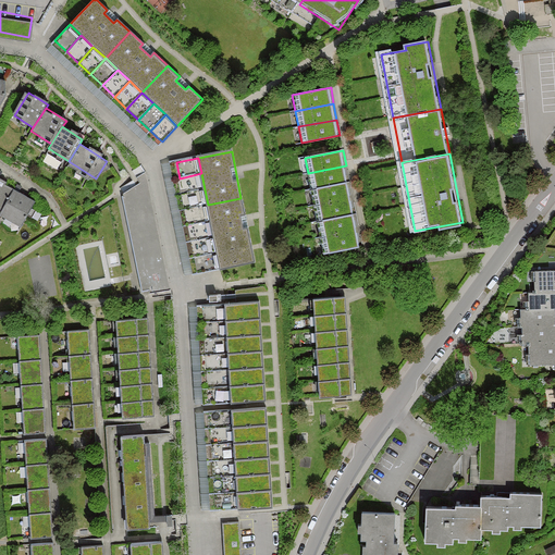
[(311,189),(349,182),(346,165),(308,173),(311,189)]
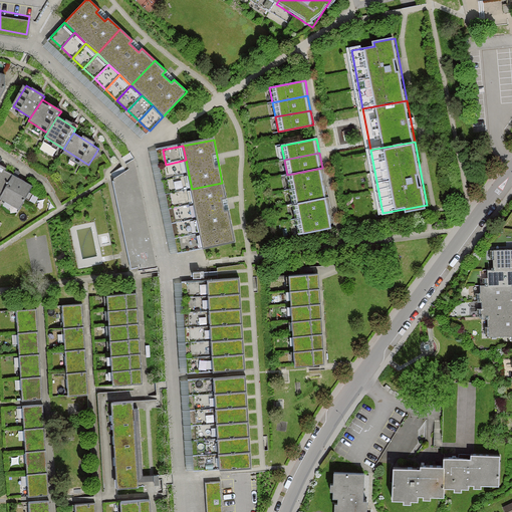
[(166,165),(168,179),(189,175),(186,160),(166,165)]
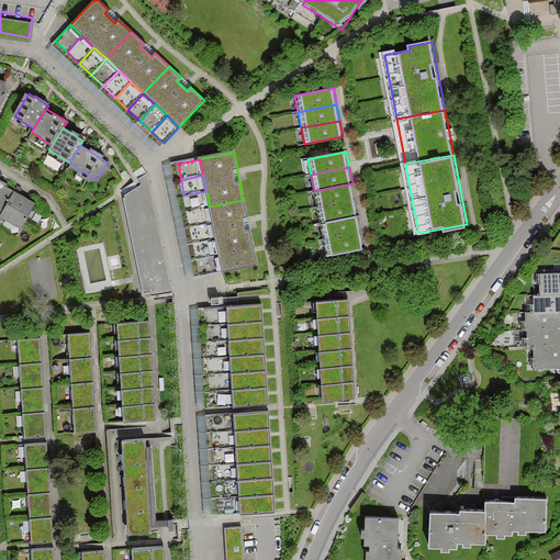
[(13,192),(0,183),(0,210),(2,211),(13,192)]
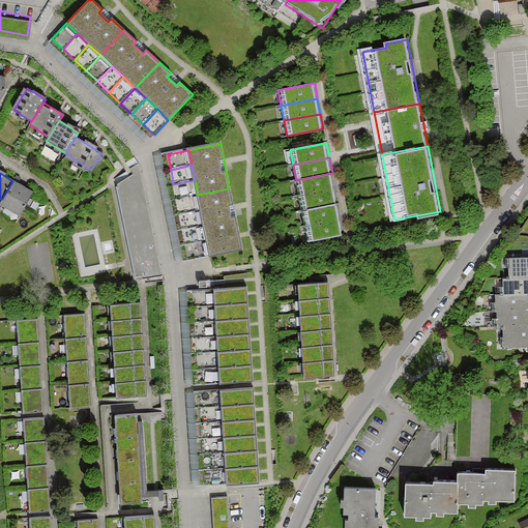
[(298,195),(335,188),(332,173),(296,180),(298,195)]
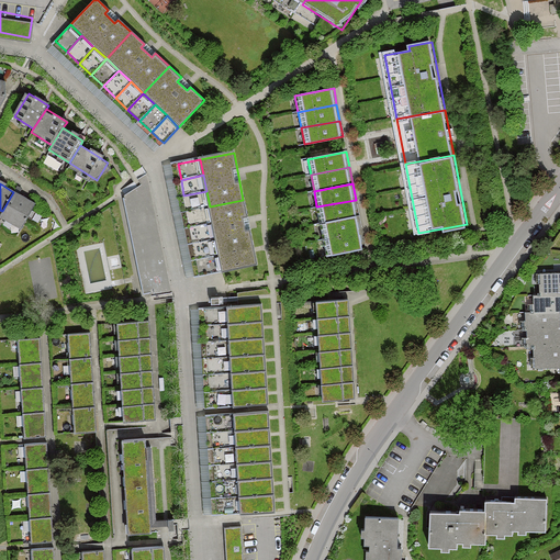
[(183,196),(187,211),(210,206),(206,191),(183,196)]
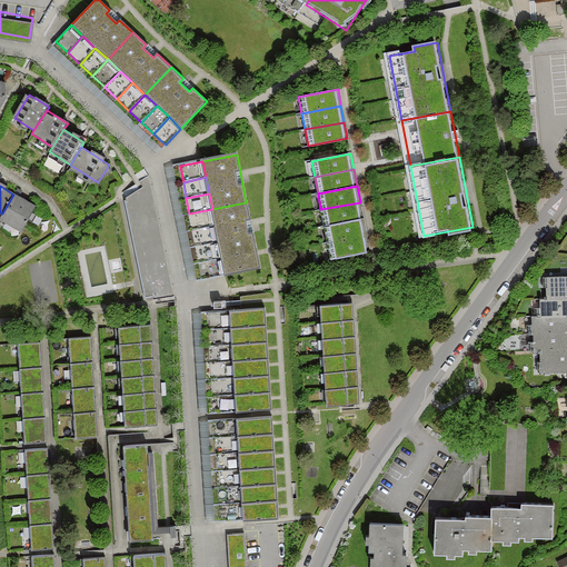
[(33,206),(13,195),(2,214),(0,219),(20,230),(33,206)]
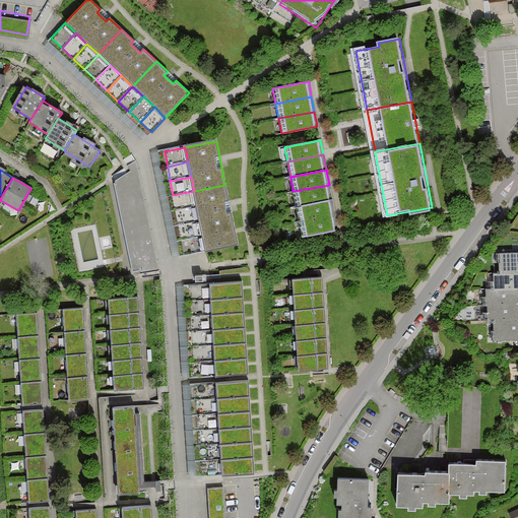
[(202,234),(234,228),(224,185),(194,191),(197,205),(199,219),(202,234)]
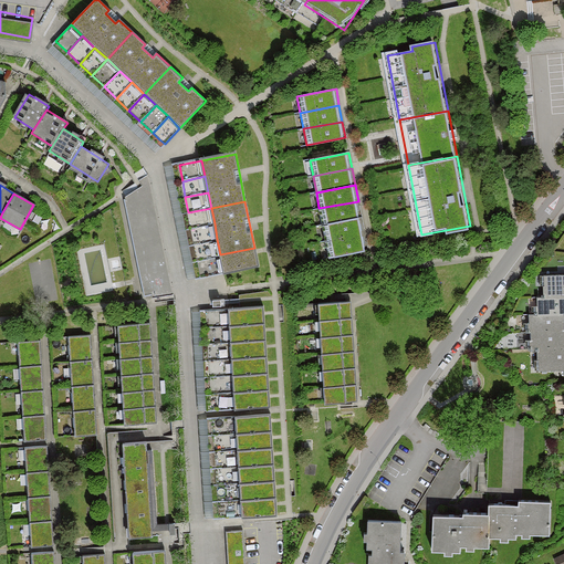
[(319,208),(322,225),(361,217),(358,201),(319,208)]
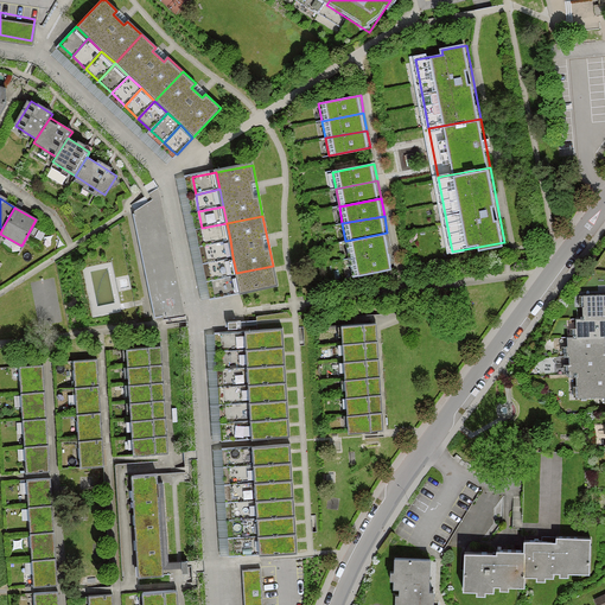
[(202,228),(205,244),(230,240),(227,223),(202,228)]
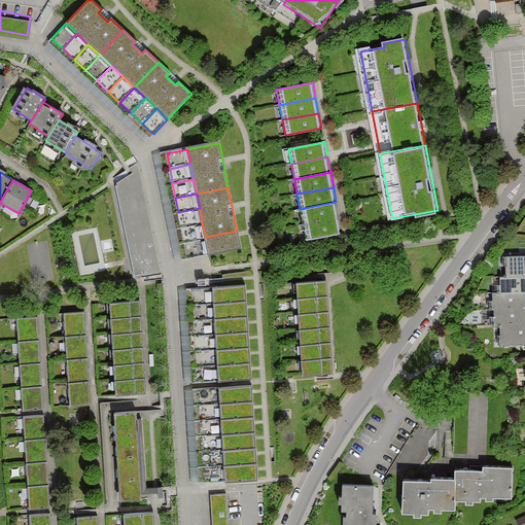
[(303,224),(339,217),(336,202),(300,209),(303,224)]
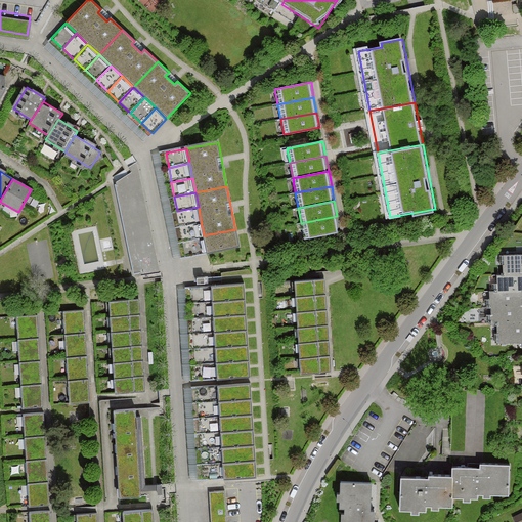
[(177,211),(180,225),(201,221),(199,207),(177,211)]
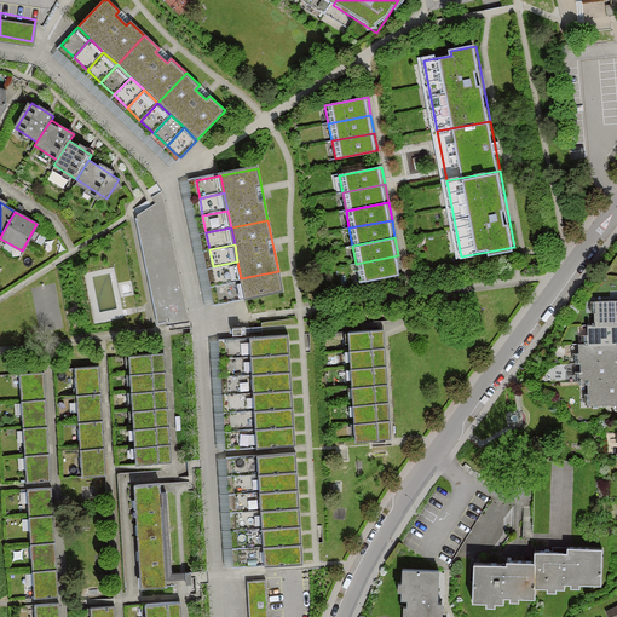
[(359,281),(402,274),(398,255),(356,264),(359,281)]
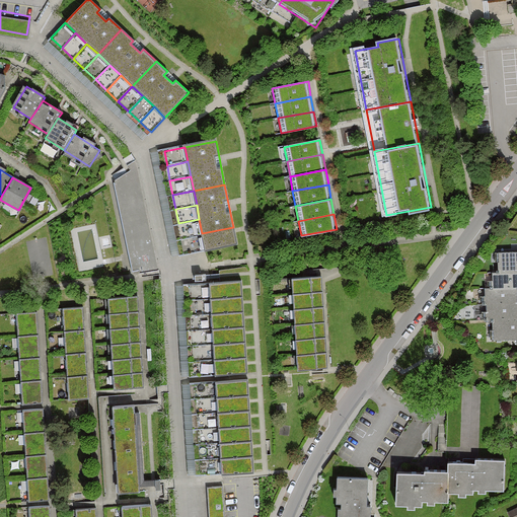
[(178,223),(181,237),(202,233),(199,219),(178,223)]
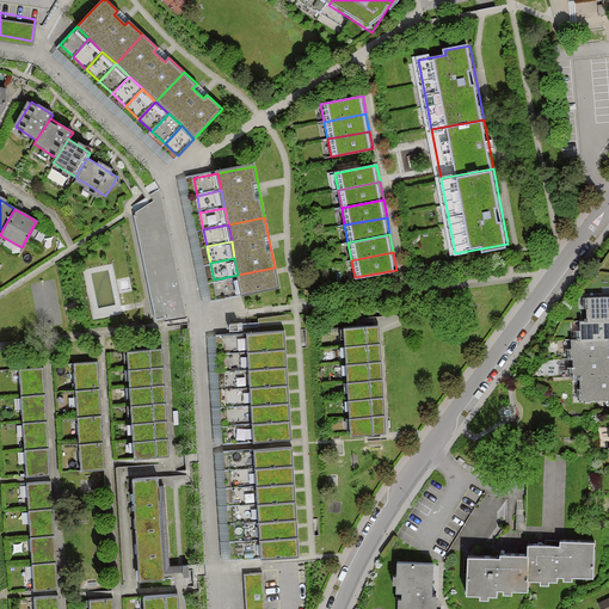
[(275,268),(238,275),(241,291),(278,284),(275,268)]
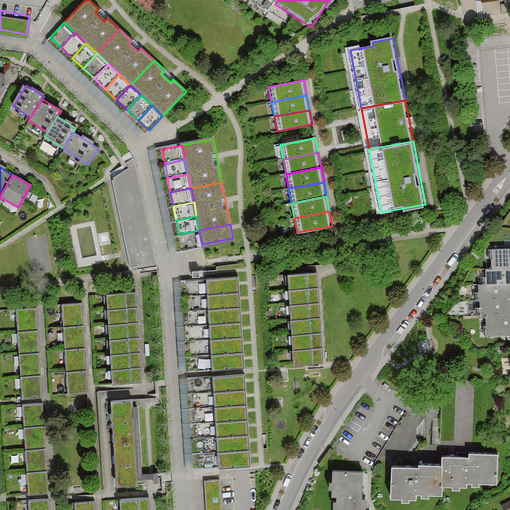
[(181,248),(202,244),(199,230),(179,234),(181,248)]
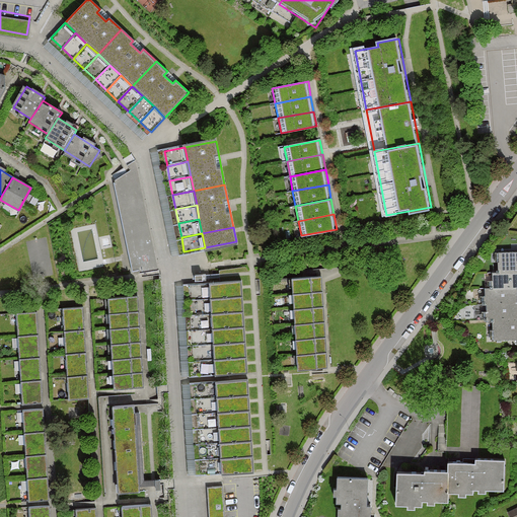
[(516,251),(497,252),(498,272),(516,271),(516,251)]
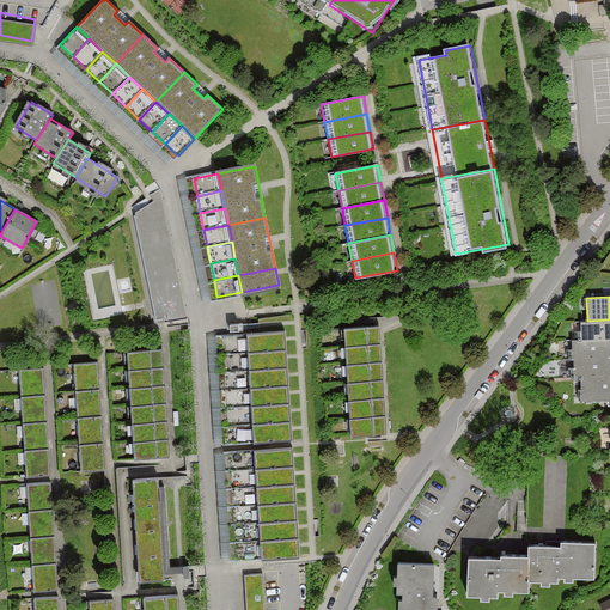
[(581,321),(583,343),(609,342),(609,319),(587,321),(581,321)]
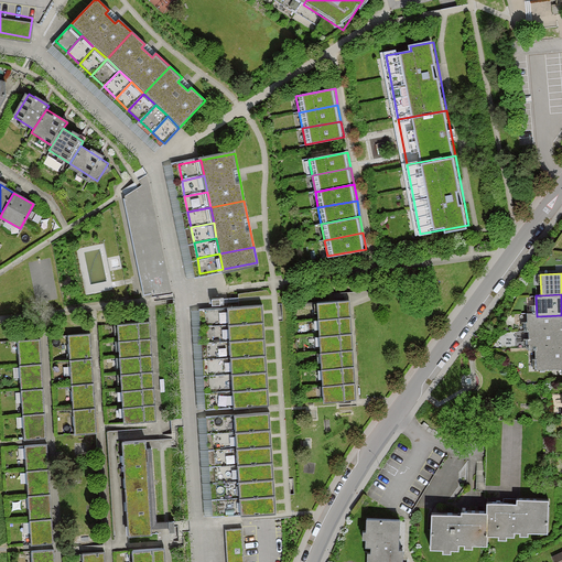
[(353,303),(319,305),(320,321),(354,319),(353,303)]
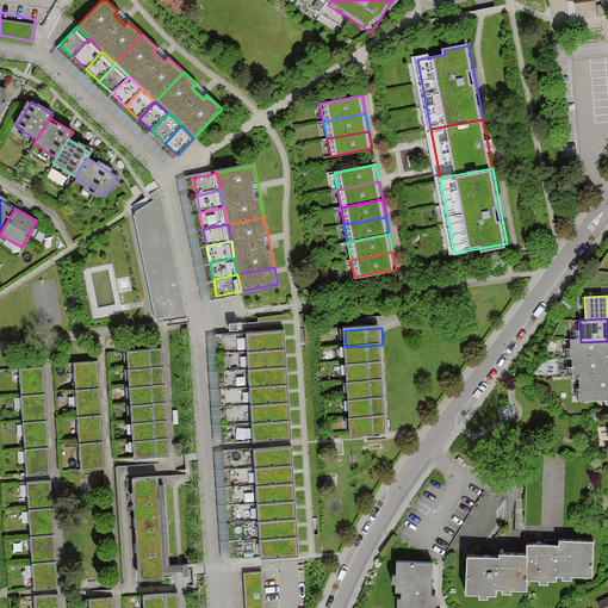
[(285,333),(250,334),(250,352),(286,349),(285,333)]
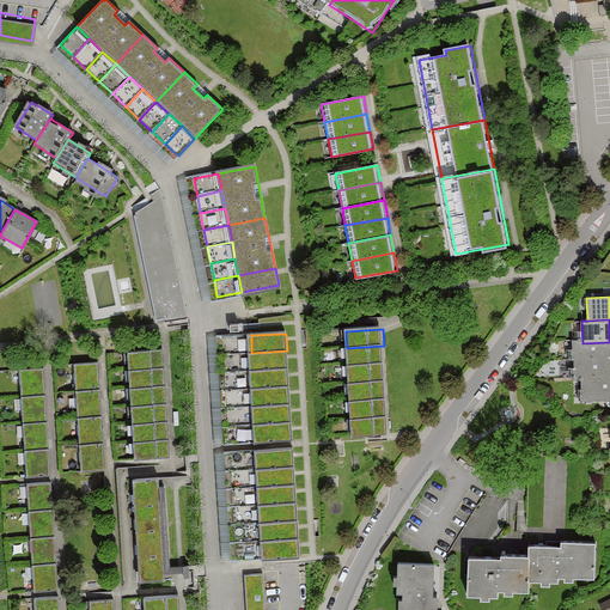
[(251,335),(225,336),(225,353),(251,353),(251,335)]
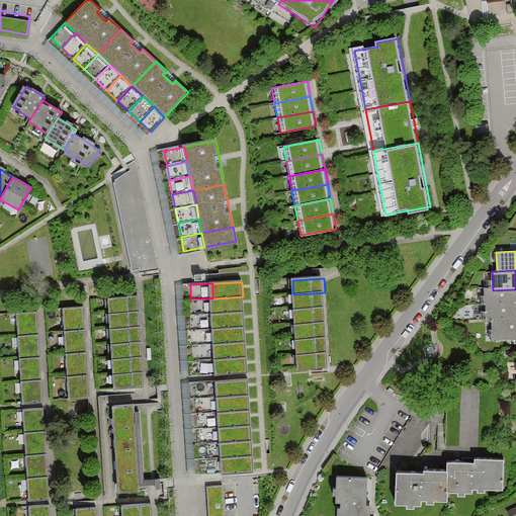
[(485,306),(515,305),(515,289),(493,290),(485,290),(485,306)]
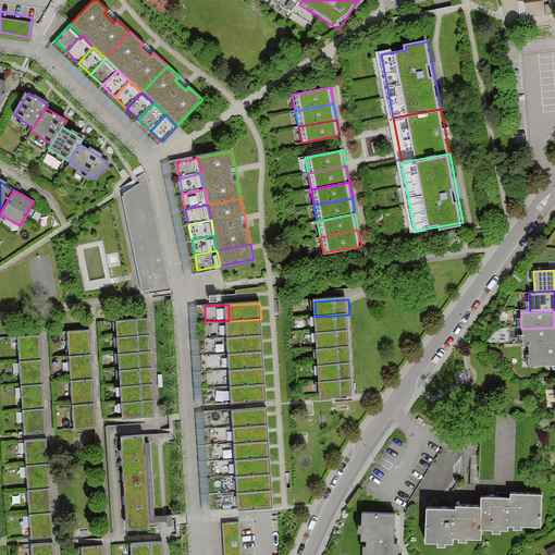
[(349,315),(316,317),(316,332),(350,330),(349,315)]
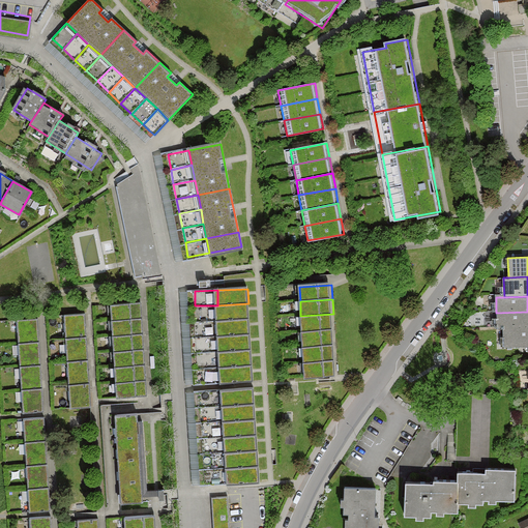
[(248,303),(217,305),(218,320),(248,319),(248,303)]
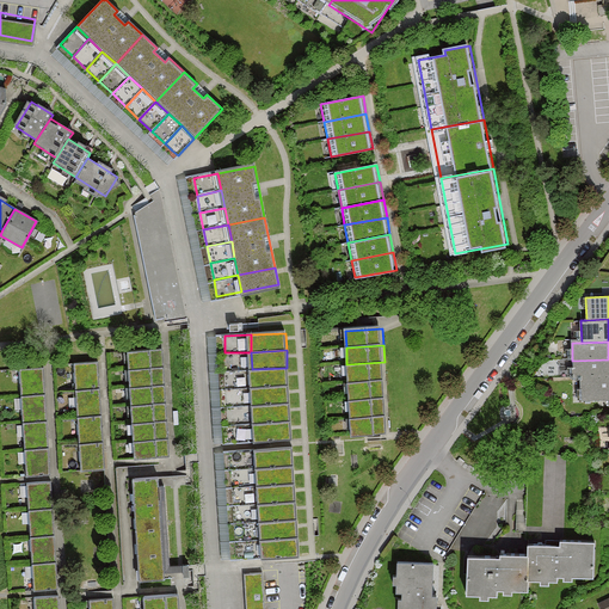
[(161,351),(124,354),(125,370),(162,368),(161,351)]
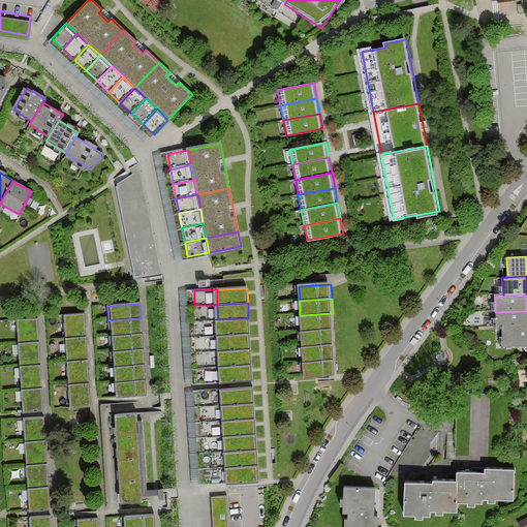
[(218,319),(217,305),(194,305),(195,320),(218,319)]
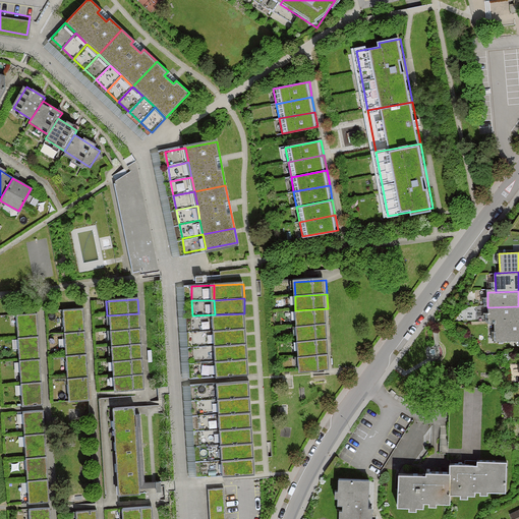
[(493,322),(518,321),(518,306),(487,307),(487,322),(493,322)]
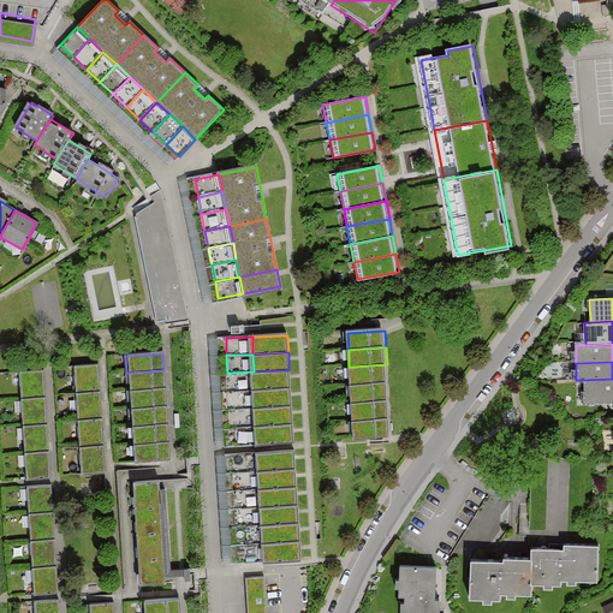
[(387,364),(349,367),(350,384),(388,382),(387,364)]
